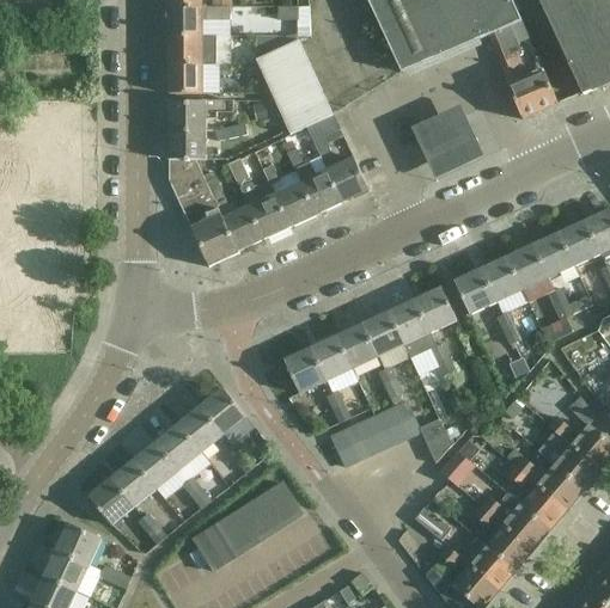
[(370,0),(401,71),(487,34),(499,61),(522,51),(517,41),(510,24),(522,19),(512,0),(370,0)]
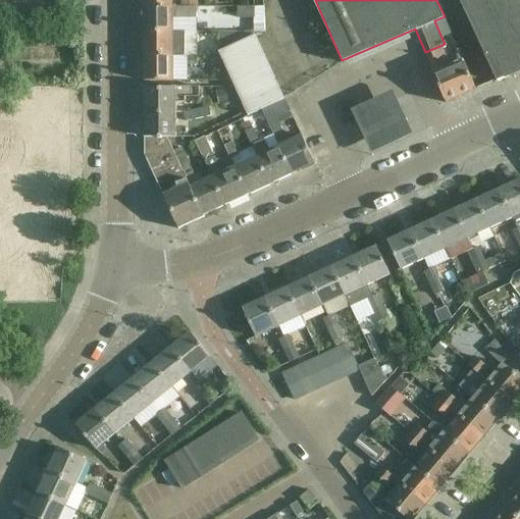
[(459,0),(487,60),(496,80),(519,68),(519,0),(459,0)]
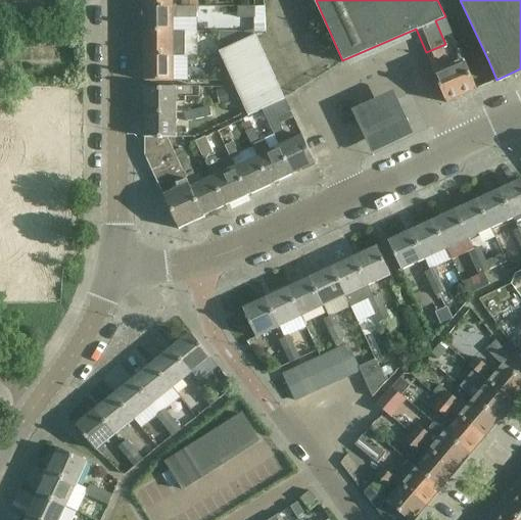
[(263,4),(236,5),(236,17),(253,17),(254,30),(264,30),(263,4)]
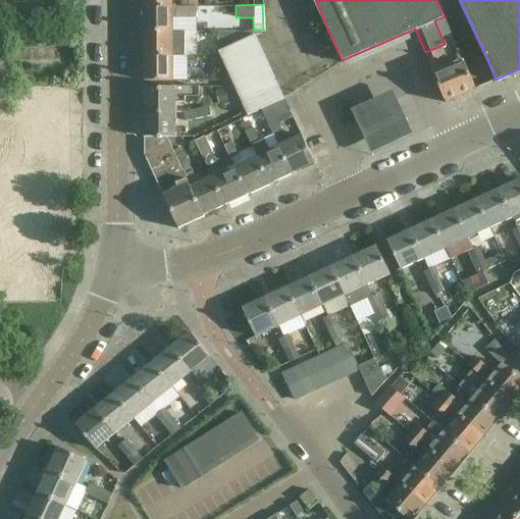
[(195,5),(182,5),(171,5),(143,5),(143,30),(171,30),(171,16),(195,16),(195,5)]
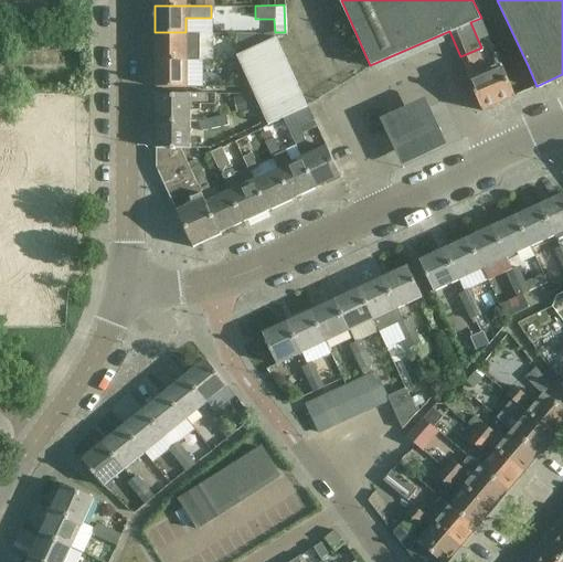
[(470,22),(477,38),(488,34),(481,18),(470,22)]
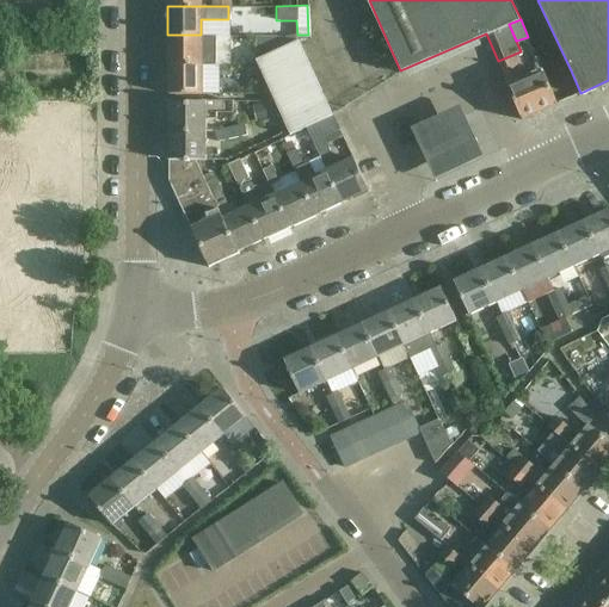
[(213,35),(201,35),(167,35),(167,64),(201,64),(213,64),(213,63),(213,53),(213,35)]
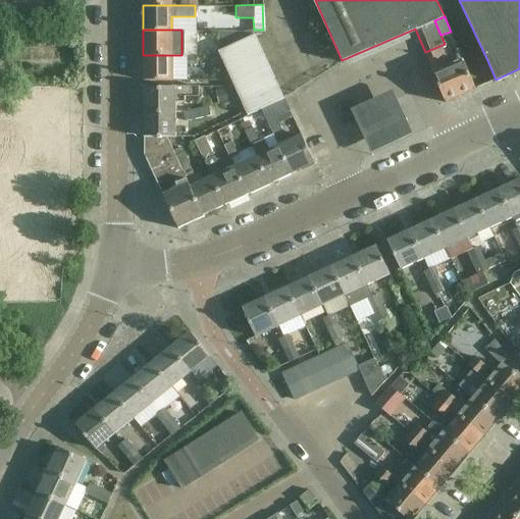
[(443,50),(426,57),(445,101),(475,89),(459,51),(455,53),(458,60),(448,64),(443,50)]
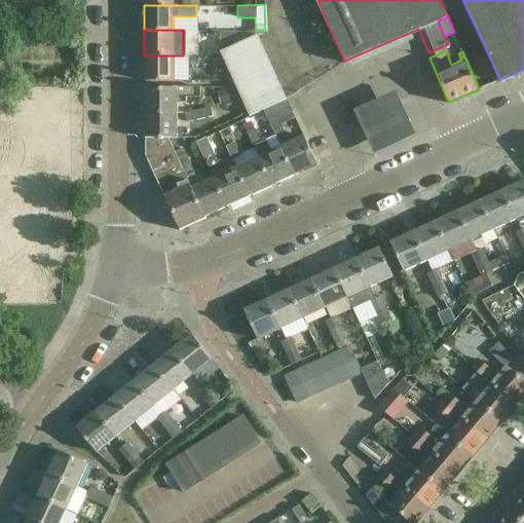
[(197,54),(183,54),(183,55),(183,64),(197,64),(197,54)]
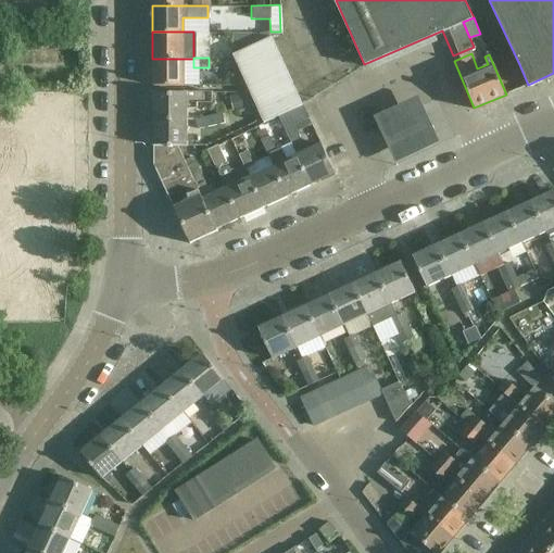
[(183,84),(183,59),(152,59),(152,84),(183,84)]
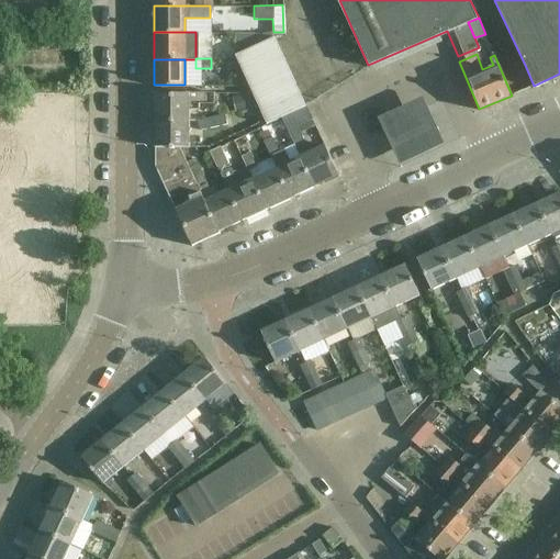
[(213,103),(213,91),(154,91),(154,120),(188,119),(188,109),(198,109),(198,103),(213,103)]
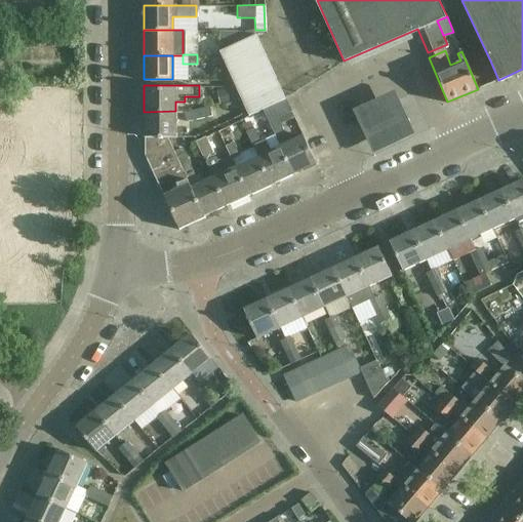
[(394,89),(352,109),(362,130),(368,144),(372,152),(413,133),(410,125),(404,111),(394,89)]
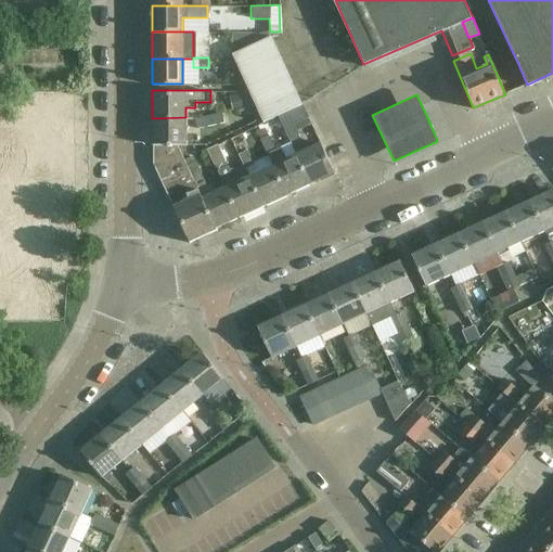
[(307,116),(300,103),(277,114),(295,153),(309,183),(334,172),(319,141),(306,148),(303,140),(300,141),(293,123),(307,116)]
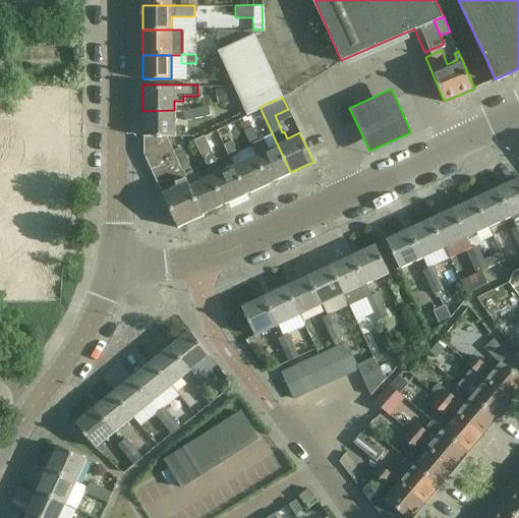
[(208,105),(182,110),(184,119),(210,114),(208,105)]
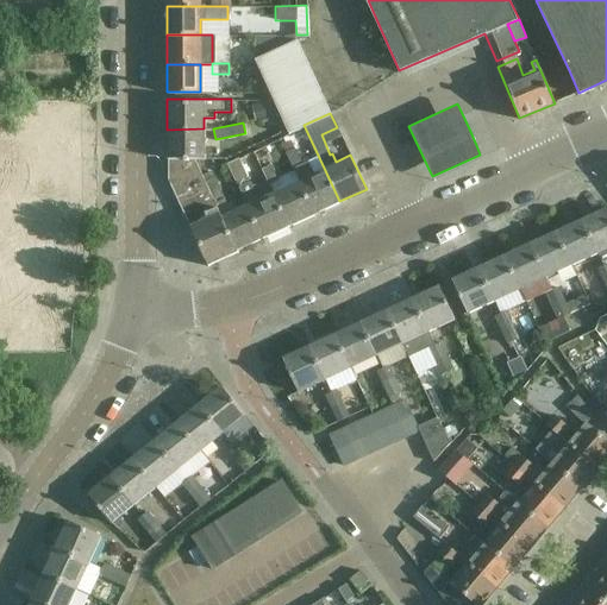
[(204,158),(204,128),(167,130),(167,158),(193,158),(204,158)]
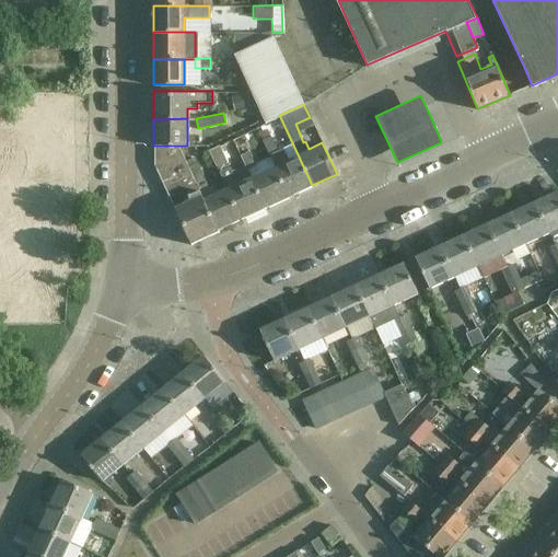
[(274,140),(269,136),(262,139),(269,157),(274,165),(288,197),(312,185),(298,154),(288,159),(282,147),(278,149),(274,140)]
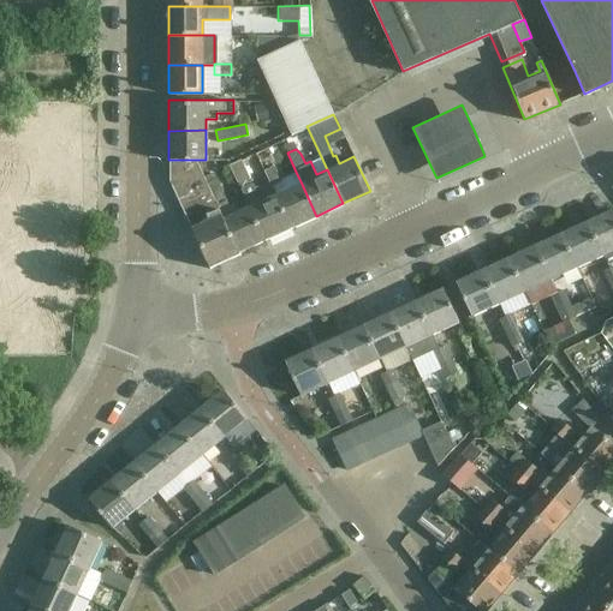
[(255,190),(240,159),(228,165),(248,207),(263,240),(290,228),(274,193),(269,184),(255,190)]
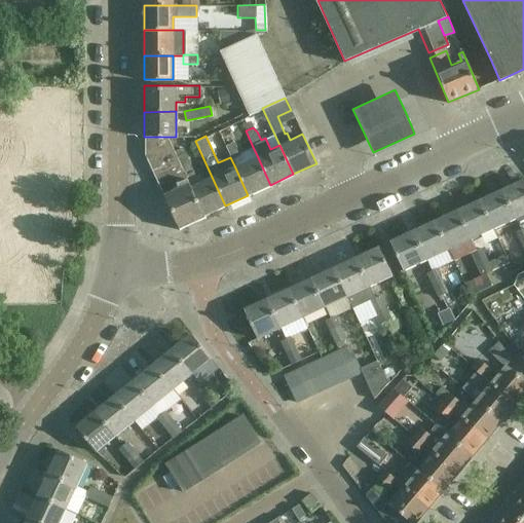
[(166,137),(144,137),(144,154),(179,228),(203,217),(173,151),(166,137)]
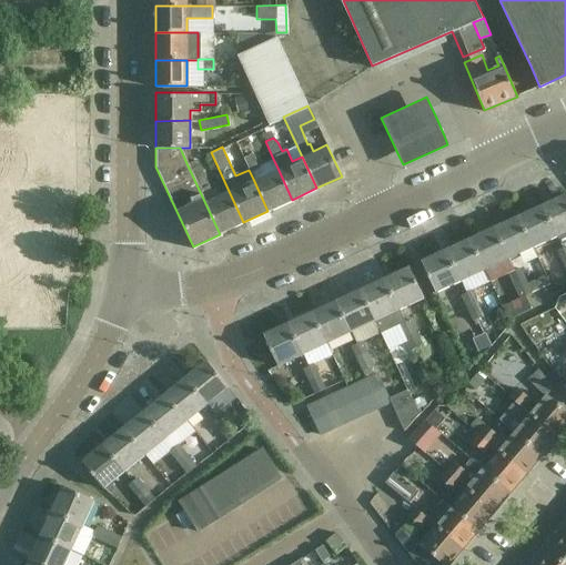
[(252,152),(243,157),(249,170),(259,165),(252,152)]
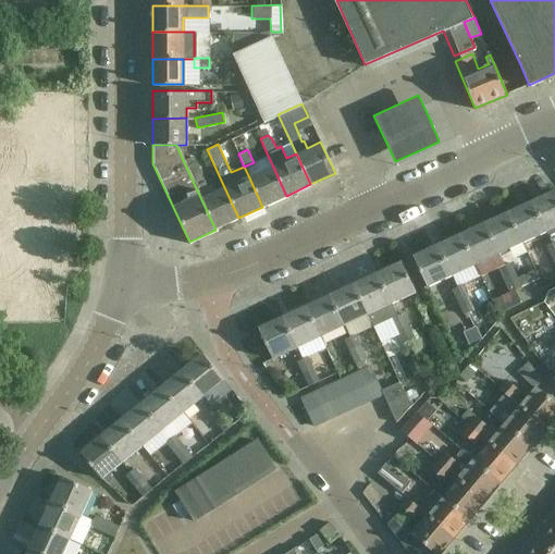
[(183,160),(216,230),(217,230),(216,229),(238,218),(224,187),(213,192),(210,183),(206,185),(195,162),(194,162),(192,157),(183,160)]
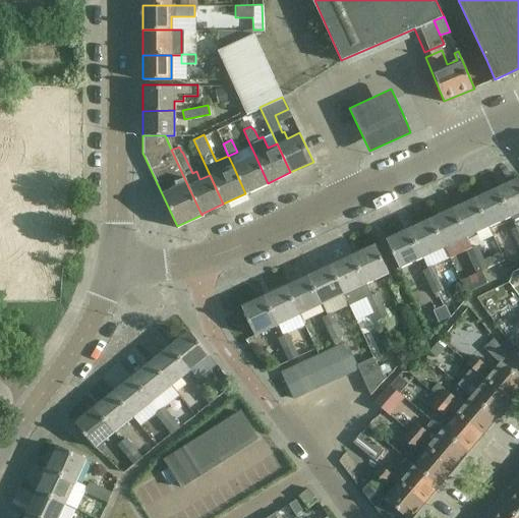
[(268,183),(254,154),(232,164),(245,193),(268,183)]
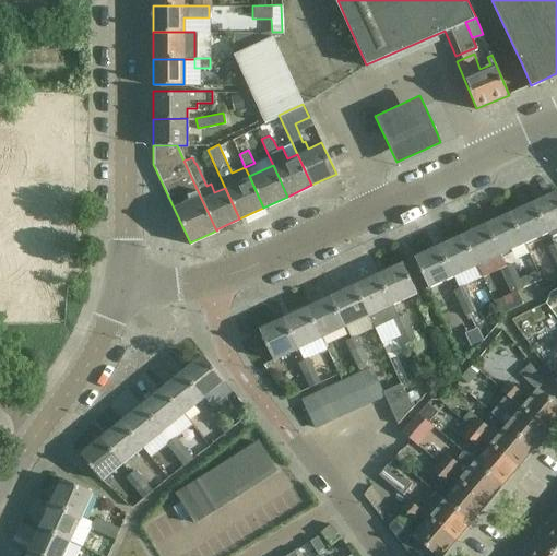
[(556,189),(534,200),(547,231),(556,226),(556,189)]
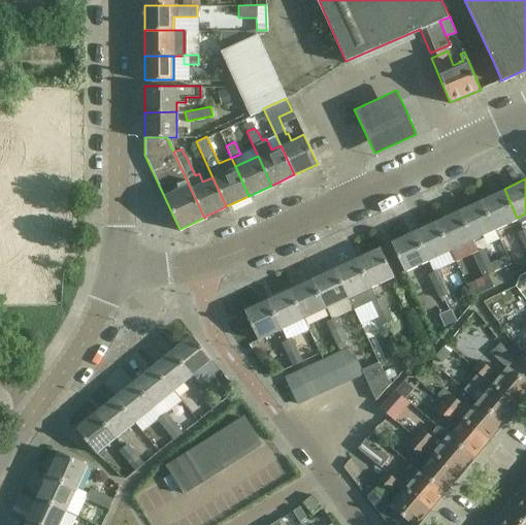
[(517,218),(504,189),(482,199),(495,228),(517,218)]
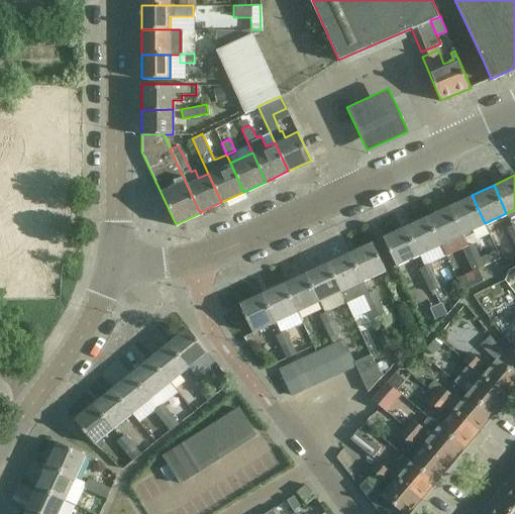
[(485,223),(472,195),(449,205),(462,233),(485,223)]
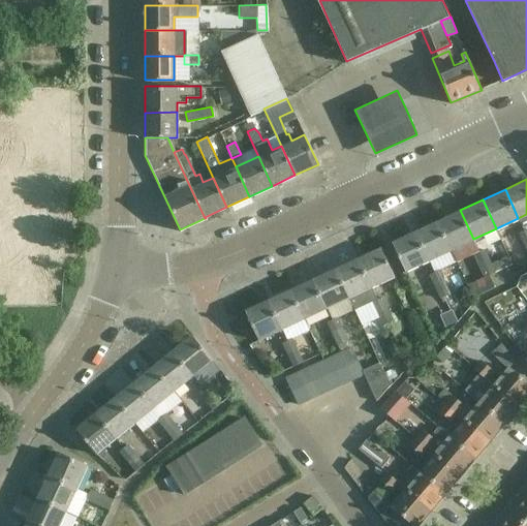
[(473,239),(460,210),(437,221),(451,250),(473,239)]
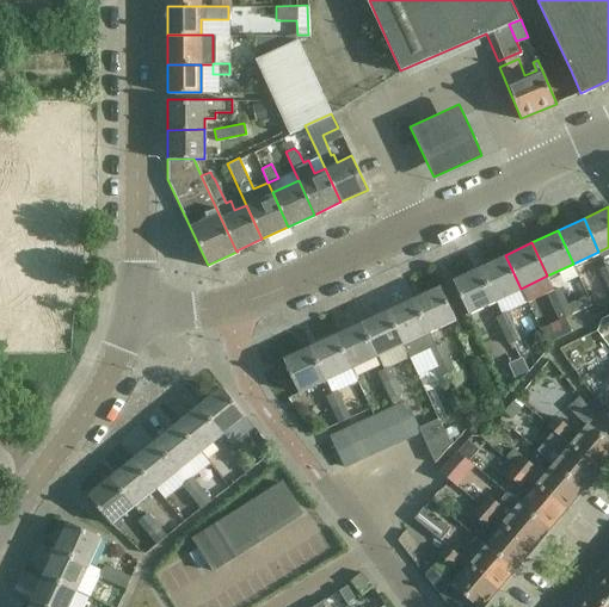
[(521,289),(505,255),(480,267),(496,299),(521,289)]
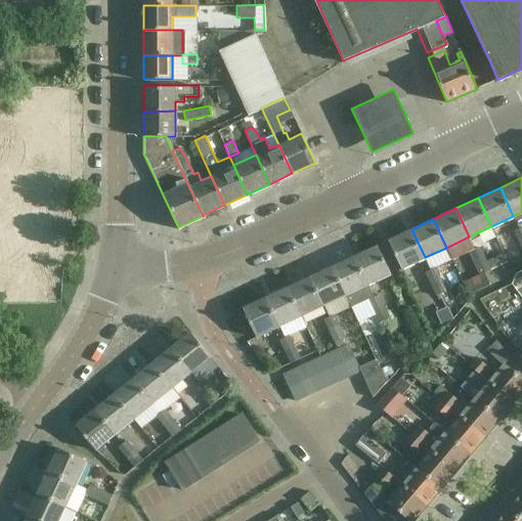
[(521,225),(513,229),(519,242),(521,240),(521,225)]
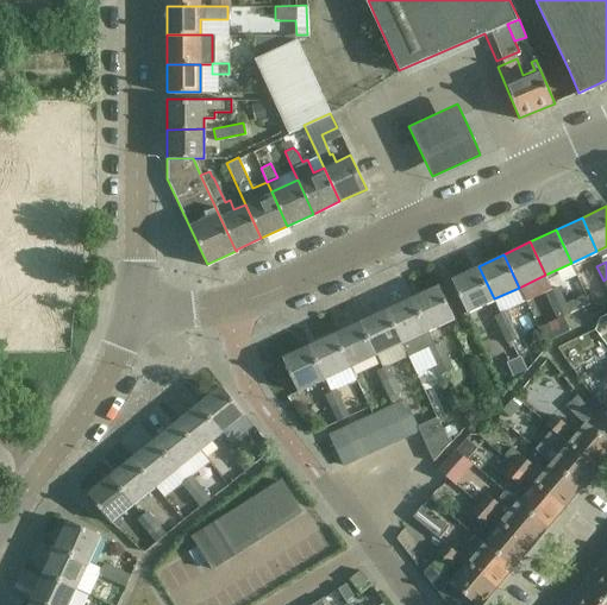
[(494,298),(479,266),(451,278),(467,312),(494,298)]
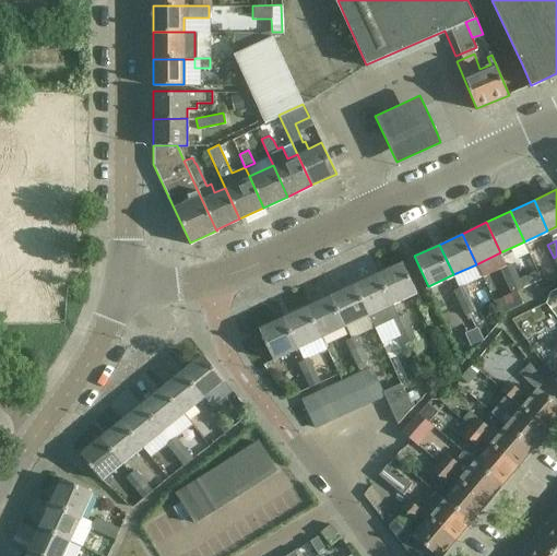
[(416,292),(402,261),(379,272),(392,303),(416,292)]
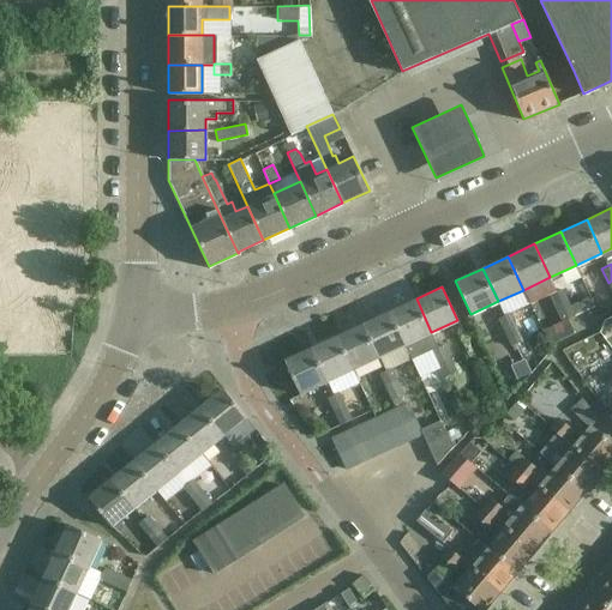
[(550,294),(556,307),(568,301),(562,288),(550,294)]
